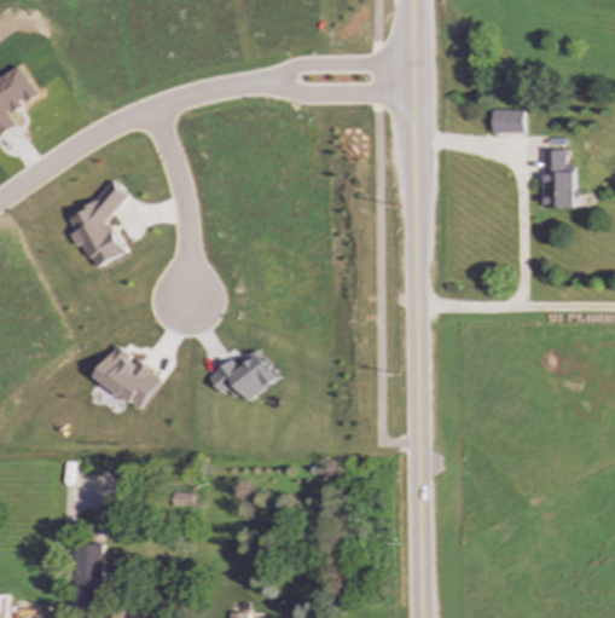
[(0,132),(13,125),(6,113),(21,104),(21,103),(34,94),(15,65),(0,74),(0,132)]
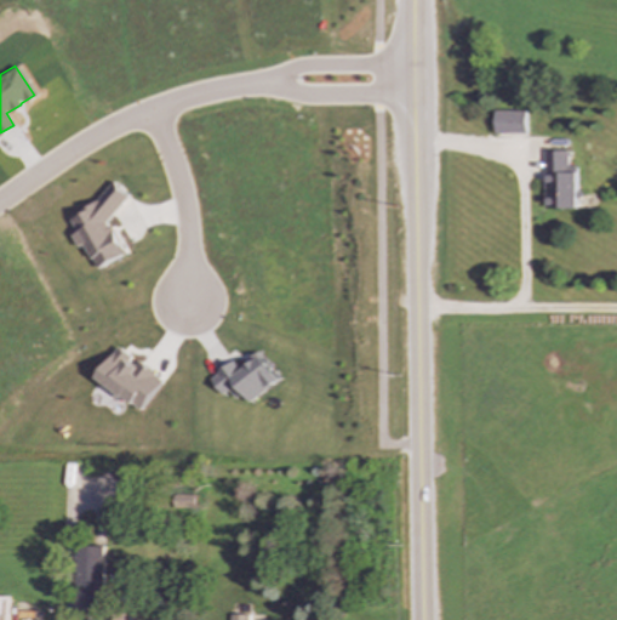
[(523,132),(523,109),(492,109),(492,132),(523,132)]
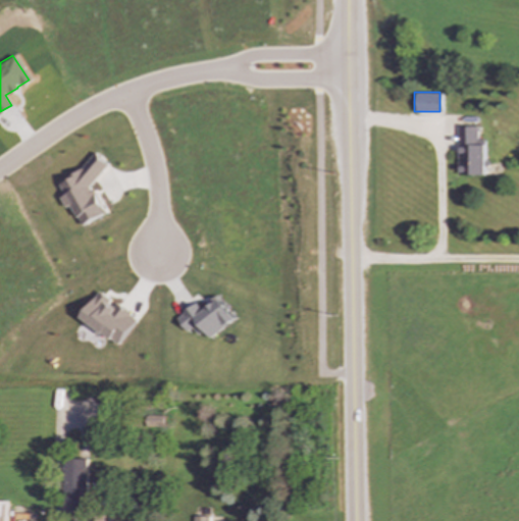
[(455,174),(482,174),(482,139),(475,139),(474,125),(454,126),(455,174)]
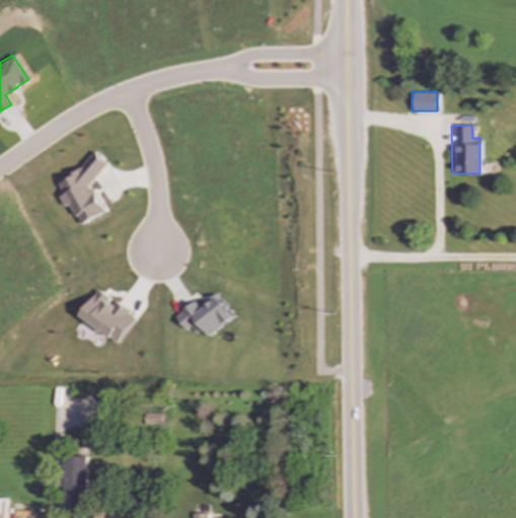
[(104,163),(91,151),(76,168),(69,171),(61,180),(56,182),(61,193),(58,196),(62,206),(68,203),(76,223),(101,212),(93,193),(85,185),(104,163)]
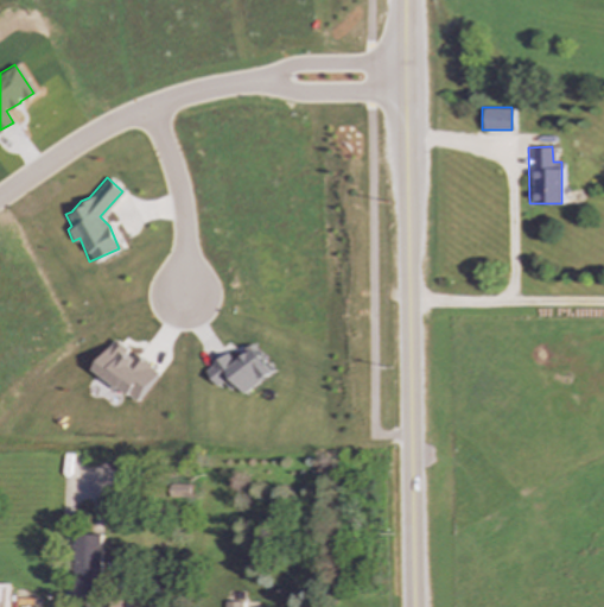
[(133,403),(157,372),(129,351),(128,352),(113,339),(89,368),(133,403)]
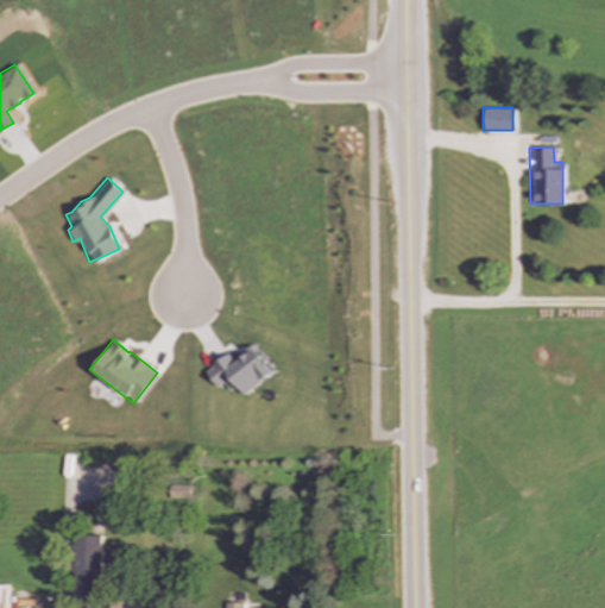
[(270,373),(250,344),(229,358),(225,353),(205,369),(222,394),(234,384),(240,394),(270,373)]
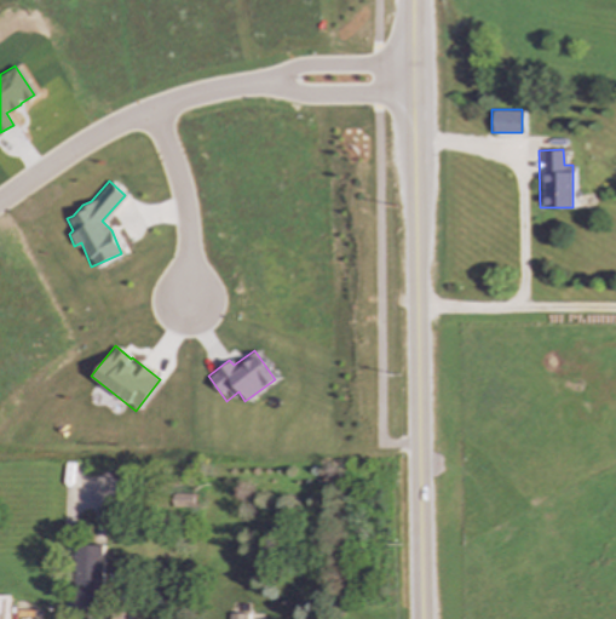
[(101,545),(74,544),(73,612),(99,613),(101,545)]
